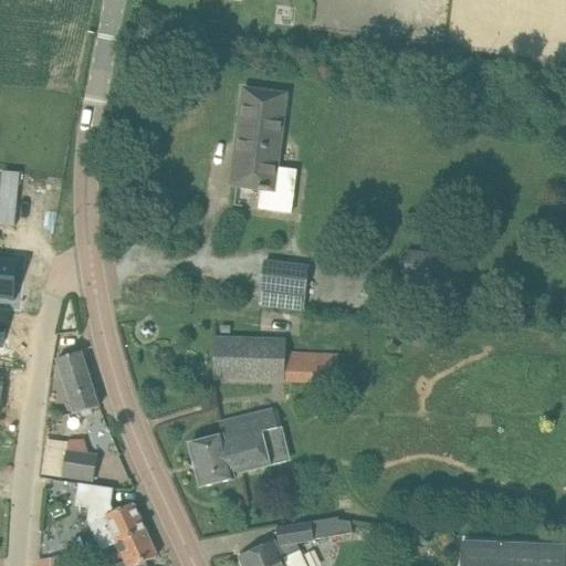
[(259,210),(291,213),(296,171),(276,168),(286,95),(244,90),(232,186),(262,190),(259,210)]
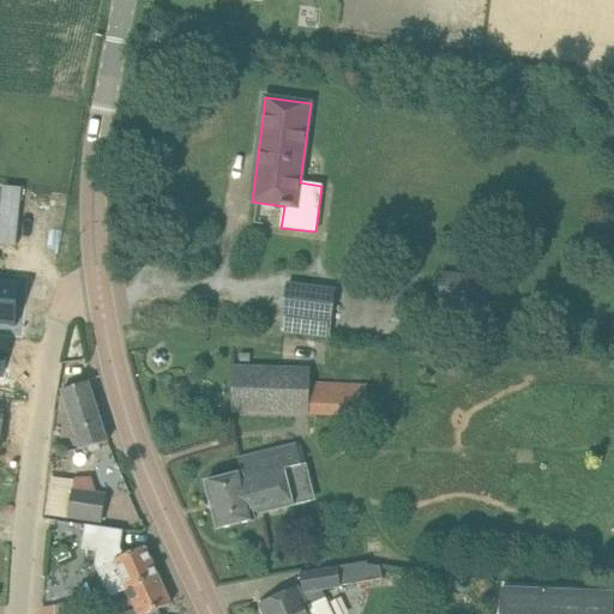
[(0,232),(1,233),(13,148),(0,145),(0,232)]
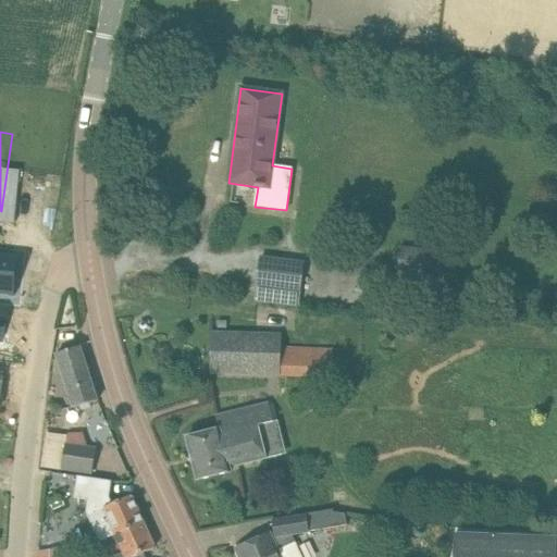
[(400,248),(398,284),(437,287),(440,251),(400,248)]
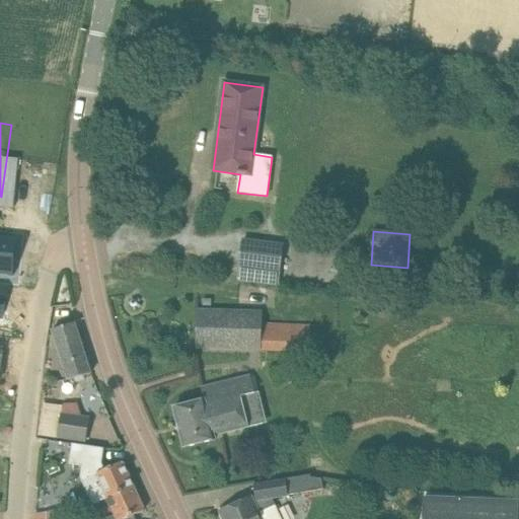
[(0,270),(10,271),(13,243),(0,241),(0,270)]
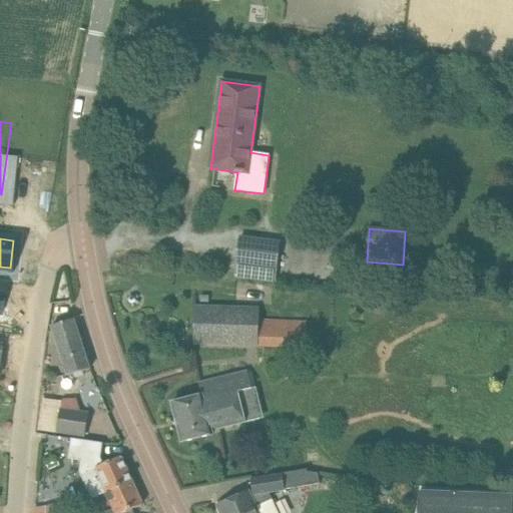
[(232,268),(276,273),(279,244),(235,239),(232,268)]
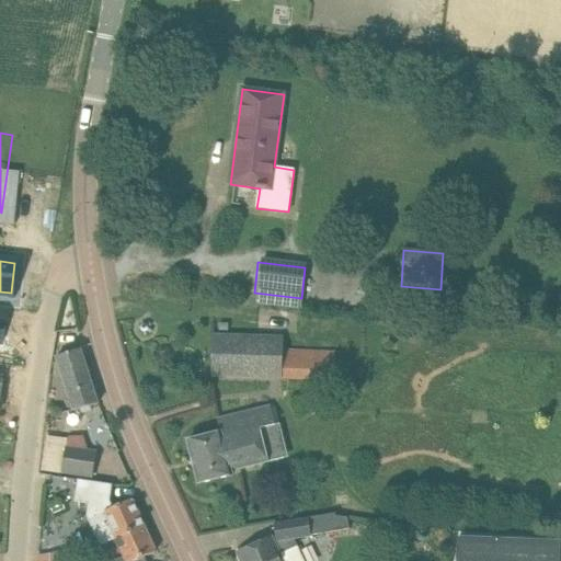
[(284,339),(213,335),(212,376),(334,379),(335,353),(283,352),(284,339)]
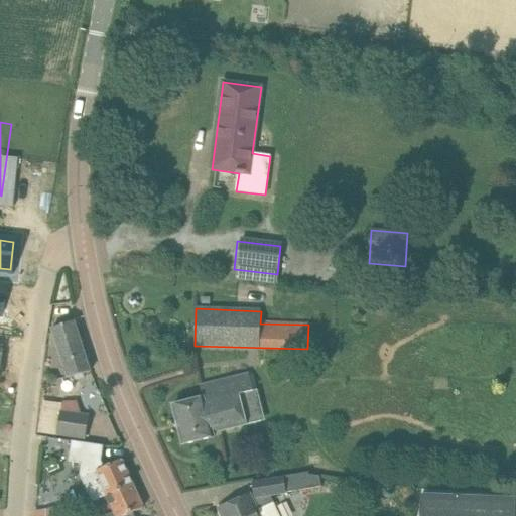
[(52,330),(69,378),(91,371),(75,321),(52,330)]
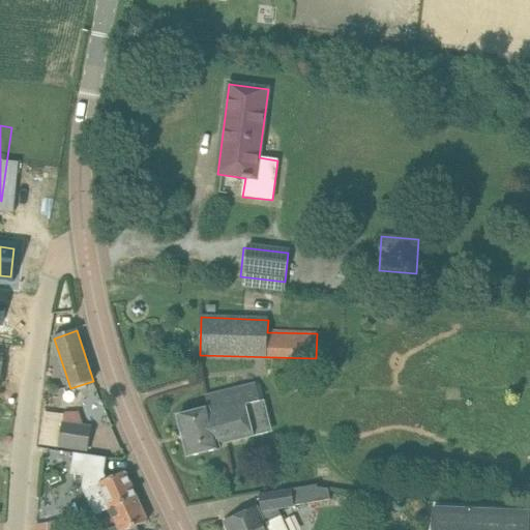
[(208,409),(177,417),(187,458),(219,449),(218,445),(255,436),(246,406),(261,403),(256,384),(205,396),(208,409)]
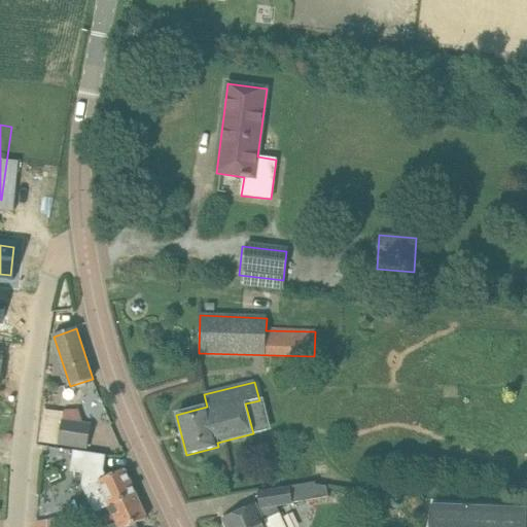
[(64,412),(43,409),(38,443),(88,450),(91,424),(62,420),(64,412)]
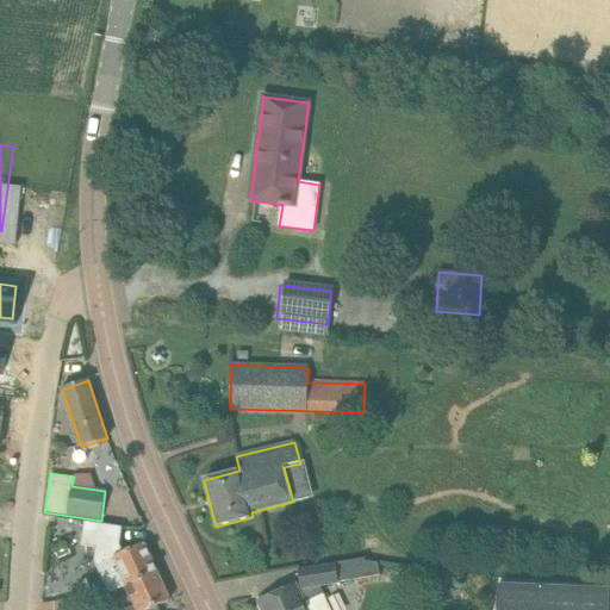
[(97,547),(109,549),(119,545),(120,545),(123,528),(85,521),(81,545),(97,547)]
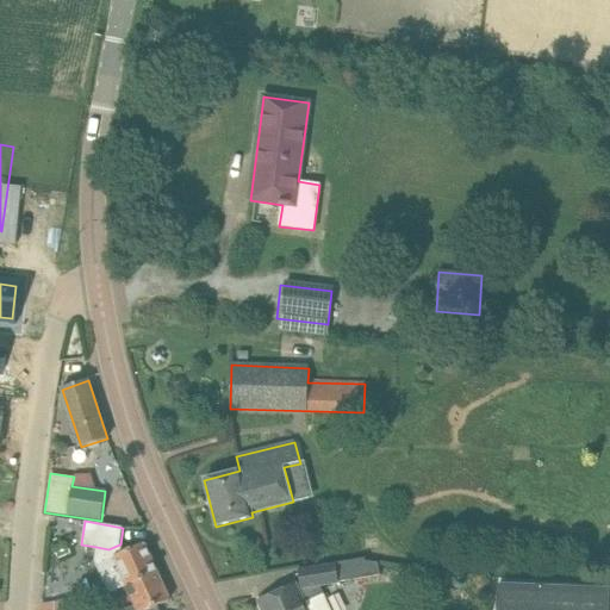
[(110,595),(126,587),(157,573),(144,545),(123,553),(119,545),(109,549),(97,547),(94,562),(110,595)]
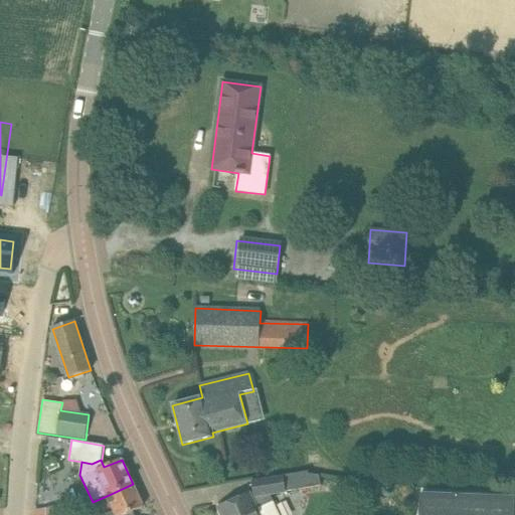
[(308,472),(283,476),(285,490),(285,492),(321,486),(319,476),(309,474),(308,472)]
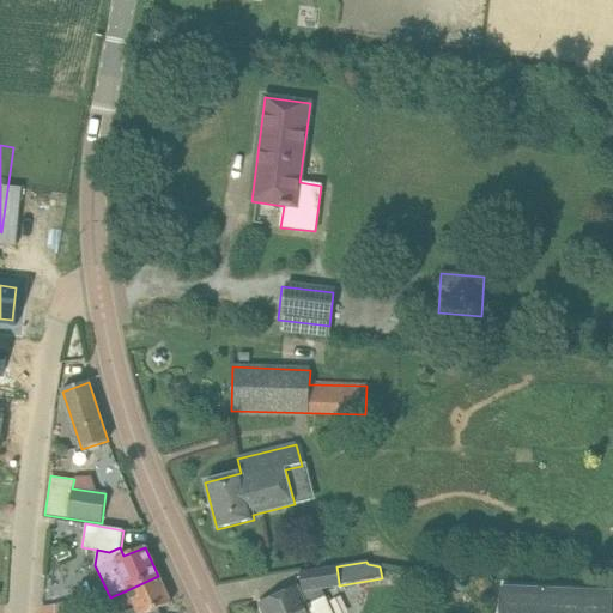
[(332,612),(322,588),(339,586),(339,583),(337,566),(301,572),(303,586),(297,588),(260,605),(263,612),(332,612)]
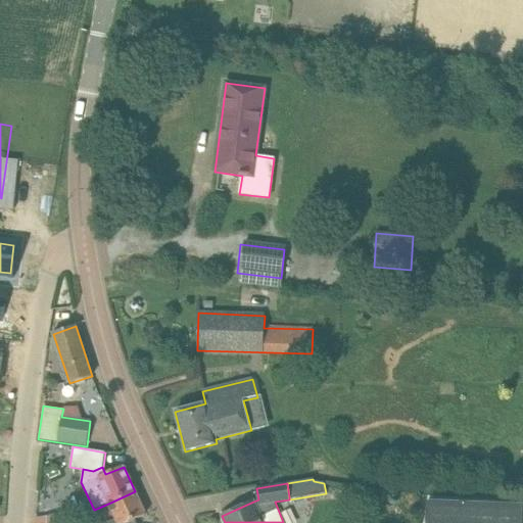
[(135,491),(108,504),(115,519),(107,522),(136,522),(135,520),(145,515),(135,491)]
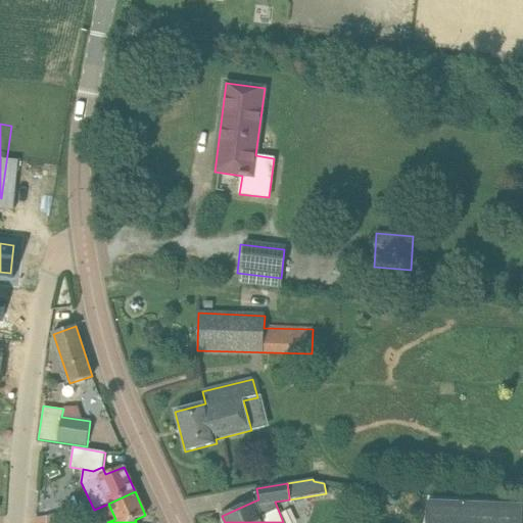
[(522,522),(522,506),(427,503),(426,522),(522,522)]
